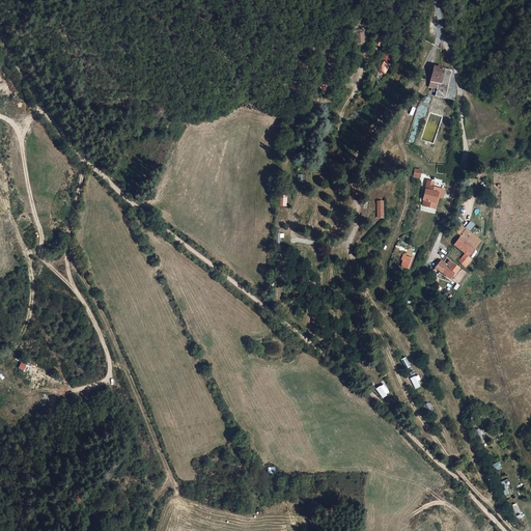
[(364,31),(355,31),(355,45),(364,45),(364,31)]
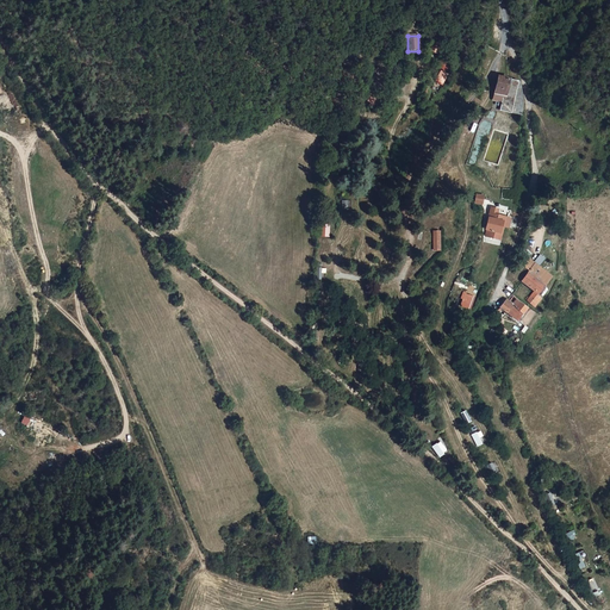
[(434,78),(441,83),(447,76),(441,70),(434,78)]
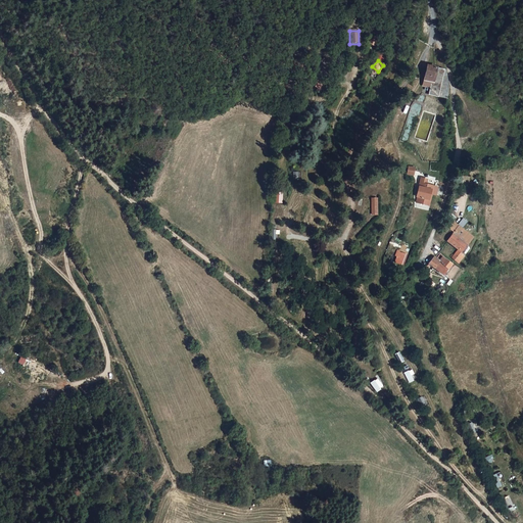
[(448,85),(444,69),(426,65),(421,93),(447,98),(448,85)]
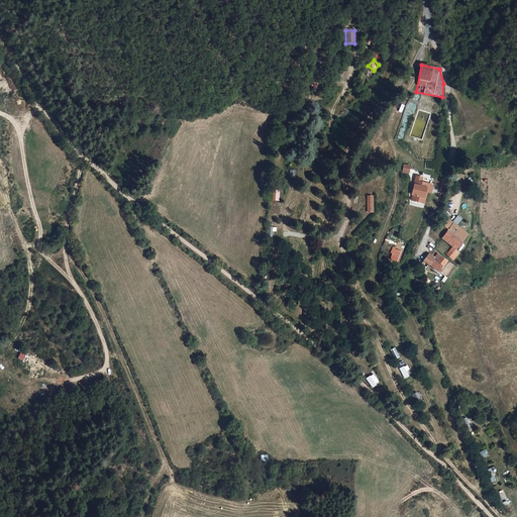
[(424,196),(425,191),(426,191),(430,192),(432,184),(421,182),(422,177),(415,176),(414,184),(415,185),(414,188),(413,195),(412,200),(421,202),(423,197),(424,196)]
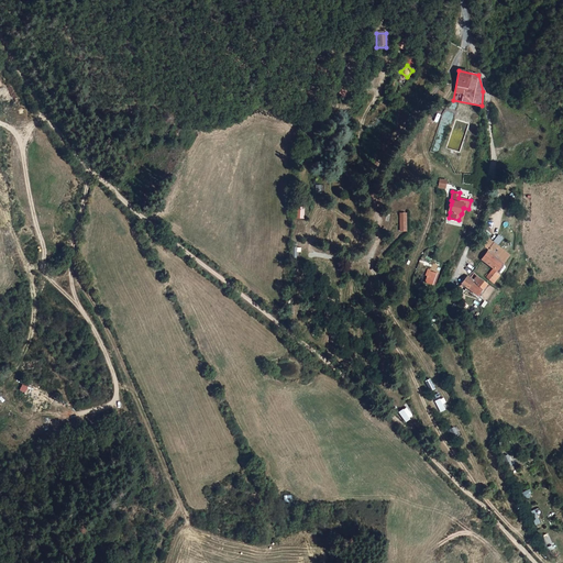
[(483,247),(487,252),(493,245),(494,243),(488,239),(483,247)]
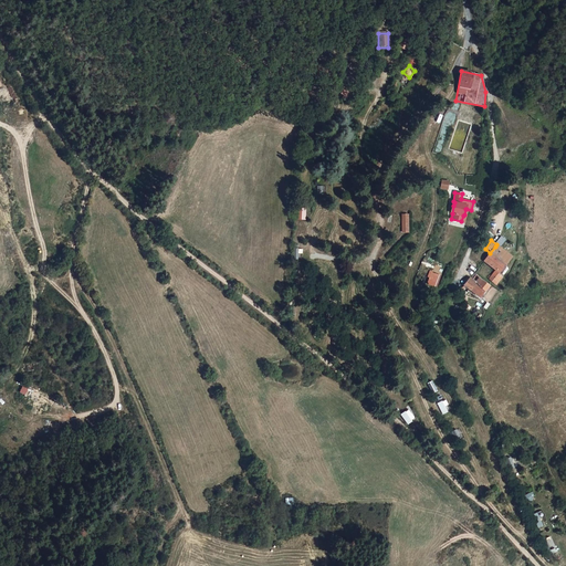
[(489,280),(492,282),(496,285),(503,276),(500,273),(505,265),(511,259),(495,247),(490,253),(483,261),(495,270),(489,280)]
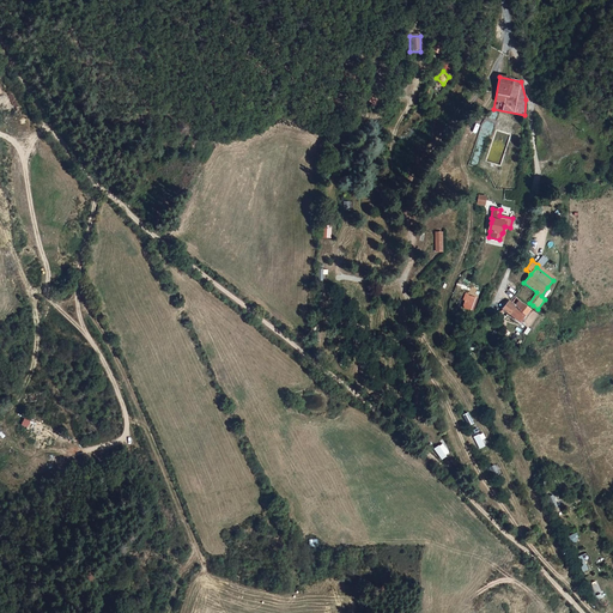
[(469,310),(474,297),(466,295),(461,307),(469,310)]
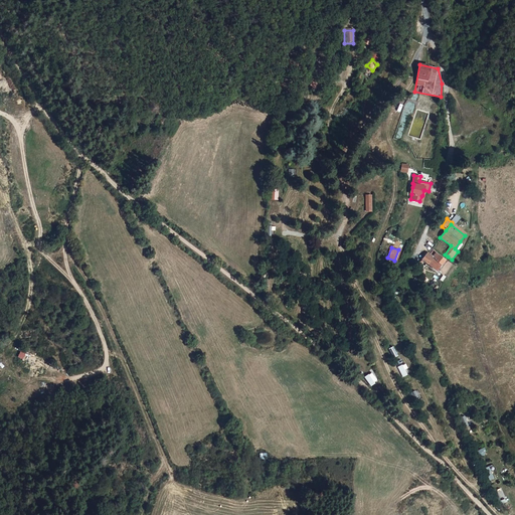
[(426,265),(427,265),(432,258),(428,252),(428,253),(422,261),(426,265)]
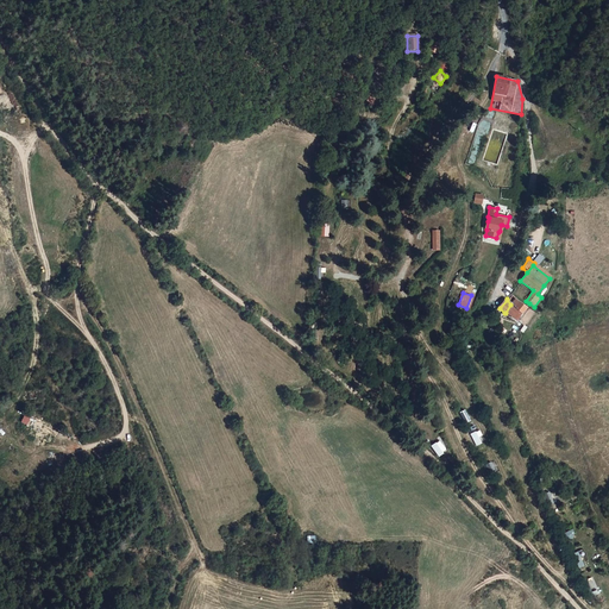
[(506,313),(516,321),(526,308),(514,300),(510,305),(506,313)]
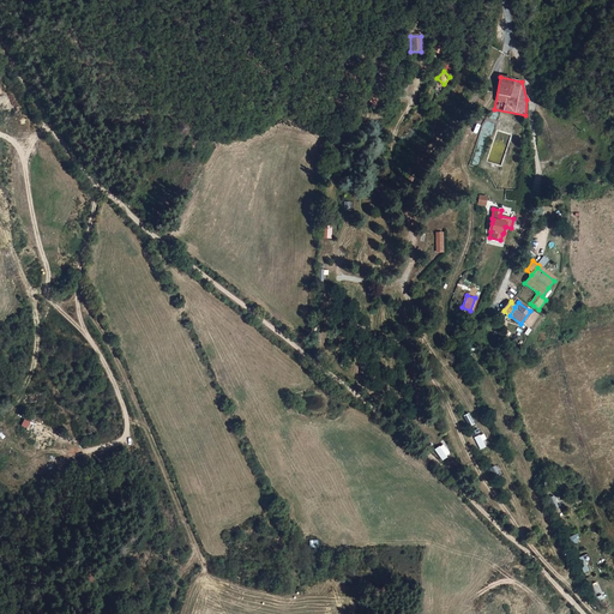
[(444,332),(443,314),(433,315),(434,327),(435,335),(444,332)]
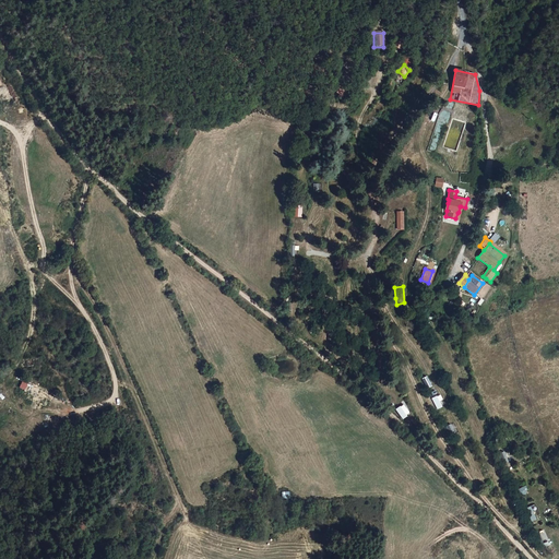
[(433,335),(427,324),(420,329),(426,340),(433,335)]
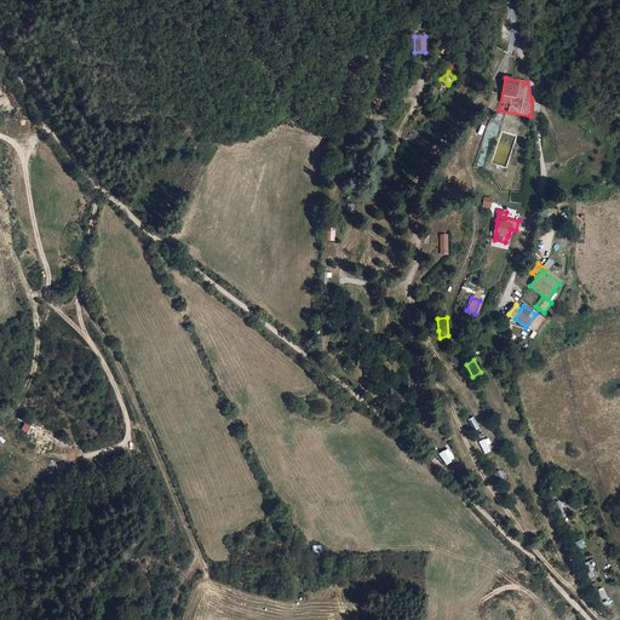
[(484,434),(478,422),(470,425),(476,437),(484,434)]
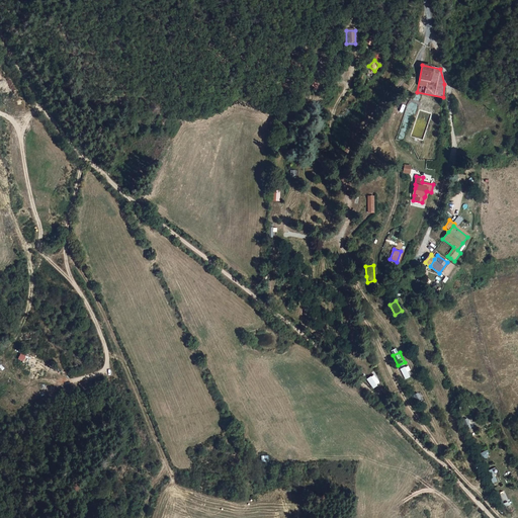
[(413,378),(407,368),(401,371),(406,381),(413,378)]
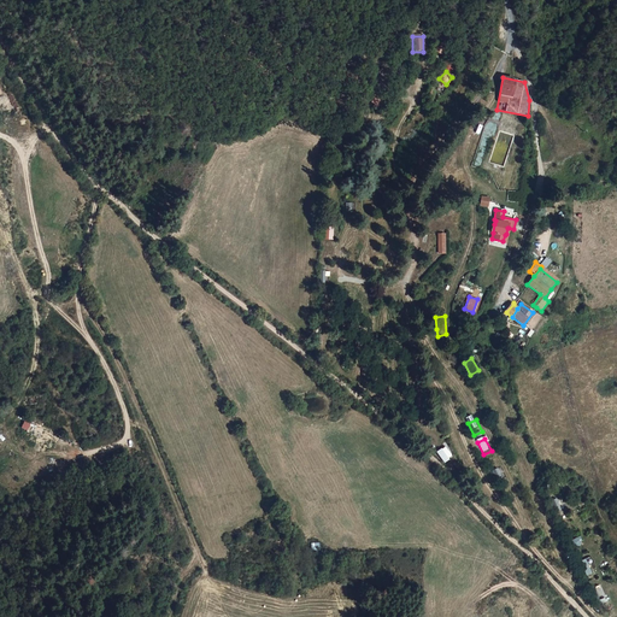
[(452,457),(442,447),(436,453),(445,463),(452,457)]
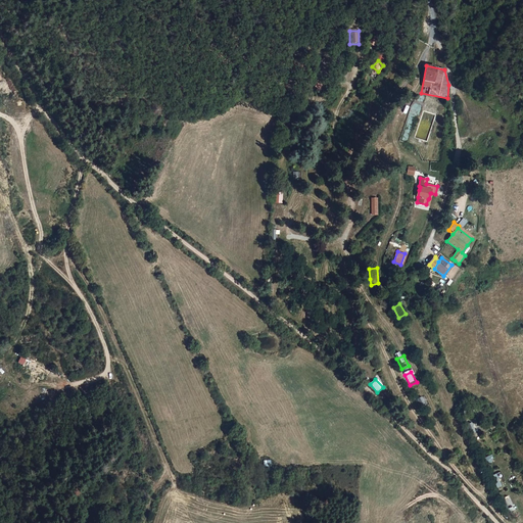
[(440,391),(435,381),(428,384),(434,394),(440,391)]
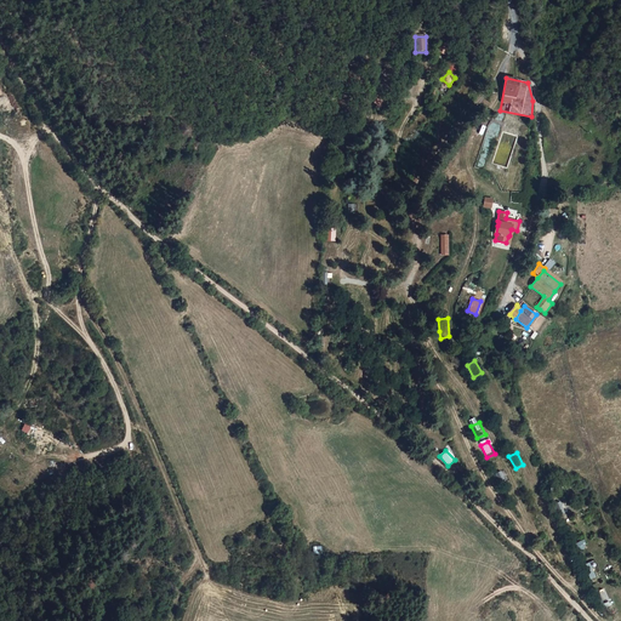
[(507,478),(501,466),(493,471),(499,483),(507,478)]
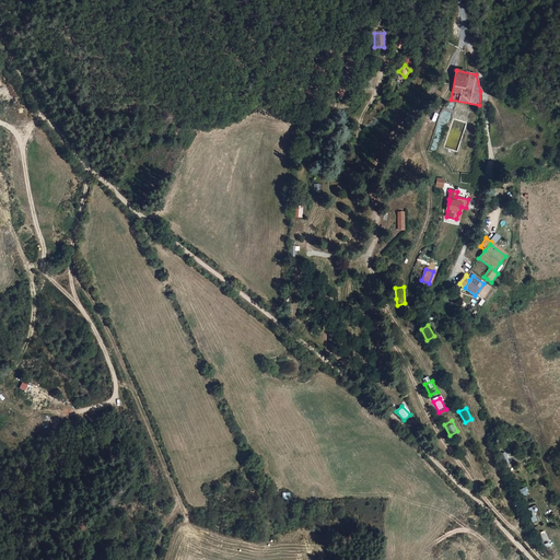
[(512,464),(508,452),(500,455),(504,466),(512,464)]
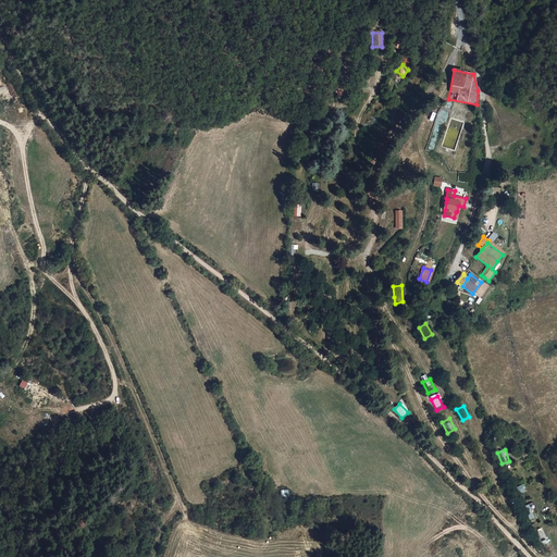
[(519,478),(516,469),(507,472),(511,483),(516,481),(516,479),(519,478)]
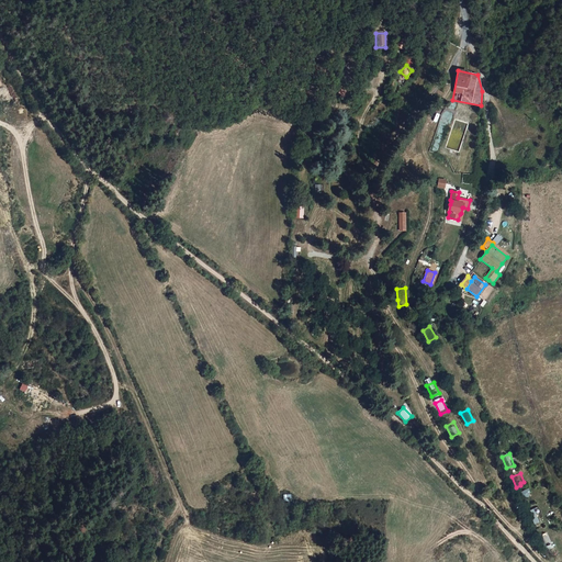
[(528,495),(530,493),(528,489),(518,494),(521,501),(529,497),(528,495)]
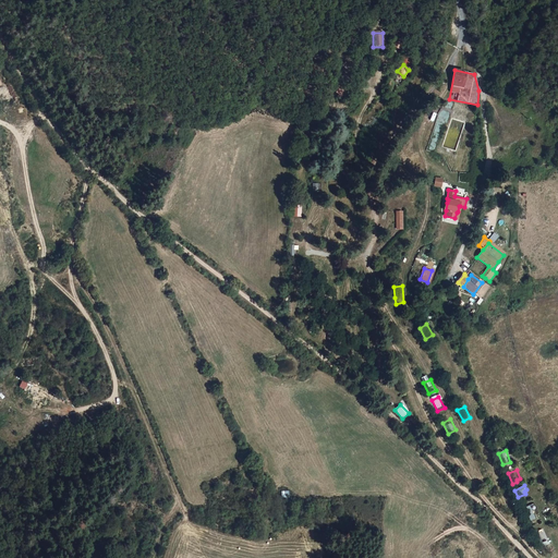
[(537,517),(532,506),(525,509),(530,520),(537,517)]
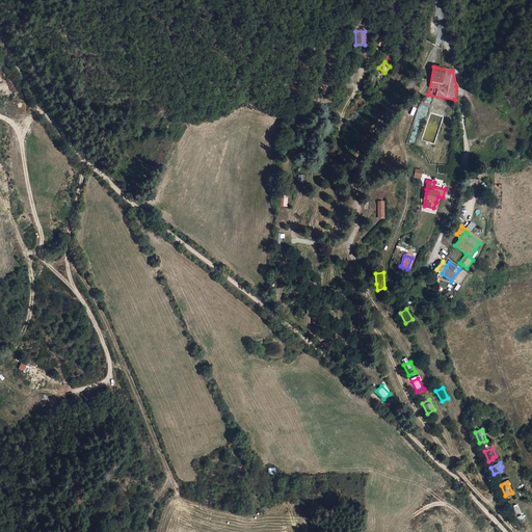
[(523,519),(516,504),(511,506),(511,505),(507,506),(514,523),(523,519)]
